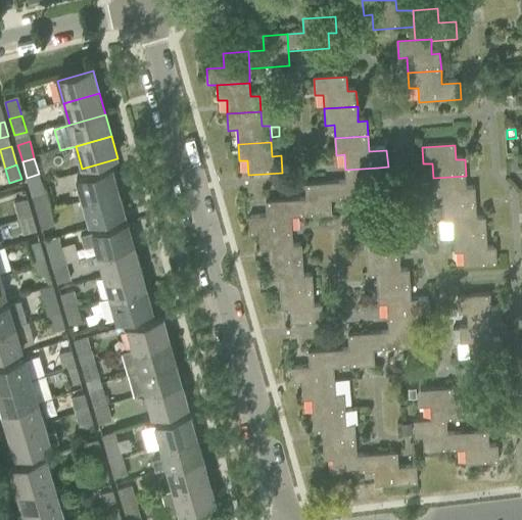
[(378,168),(345,170),(346,183),(330,184),(331,201),(351,199),(360,199),(372,198),(371,184),(379,183),(378,168)]
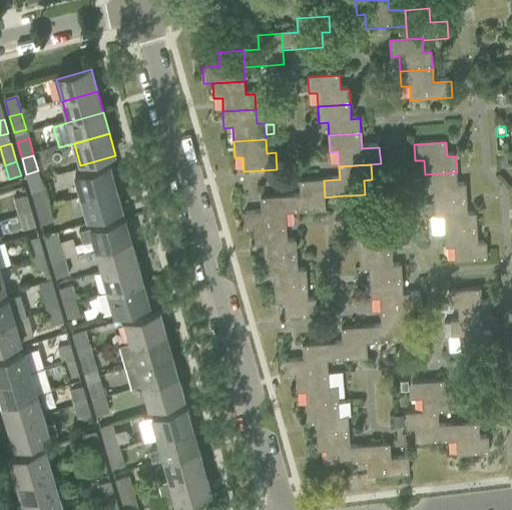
[(110,166),(91,172),(75,176),(81,198),(116,188),(110,166)]
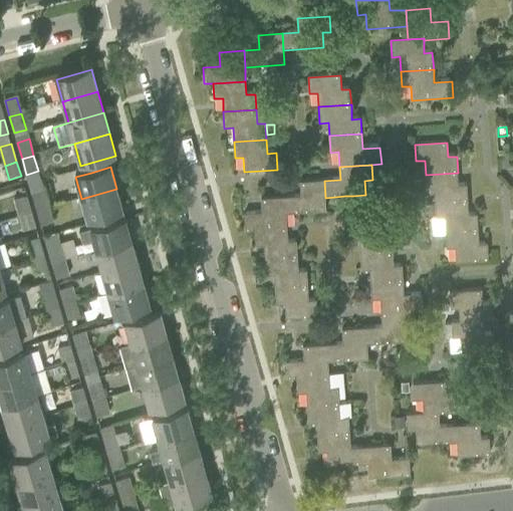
[(459,187),(458,173),(426,175),(427,191),(435,190),(436,204),(468,202),(467,186),(459,187)]
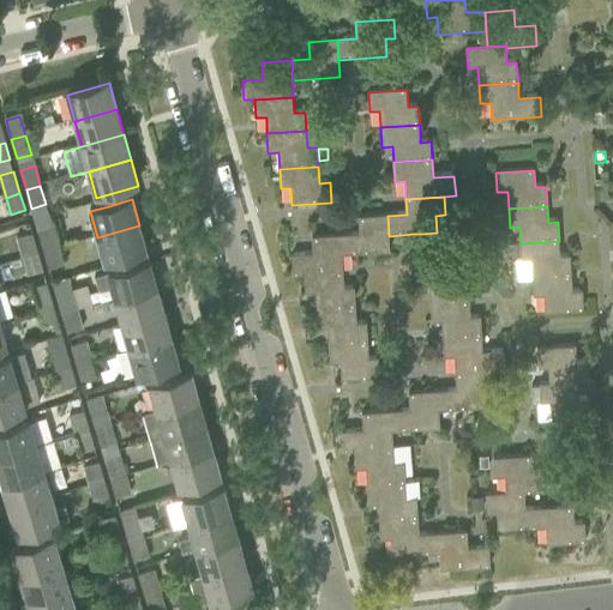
[(389,236),(388,216),(359,218),(360,235),(341,236),(342,257),(390,253),(389,236)]
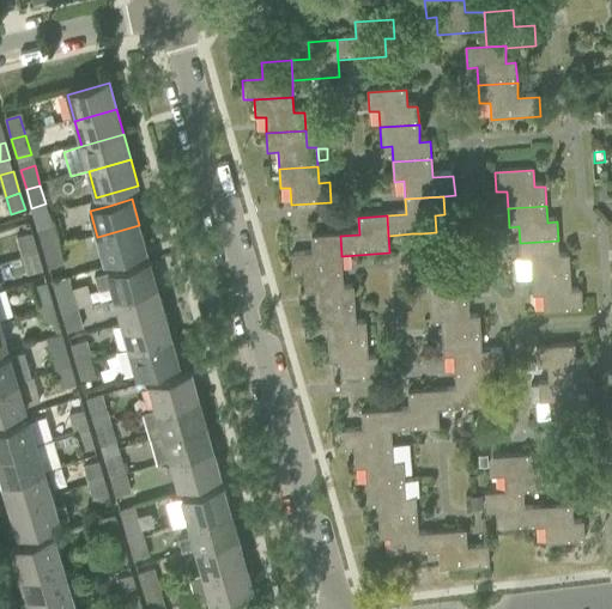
[(506,215),(496,217),(497,229),(507,229),(506,215)]
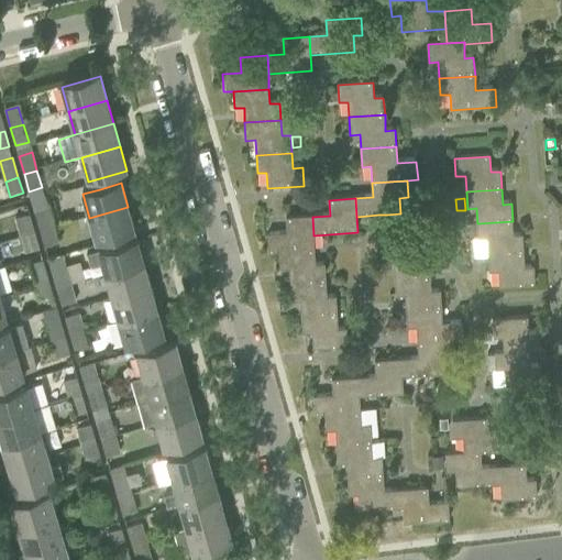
[(128,207),(89,218),(96,242),(135,231),(128,207)]
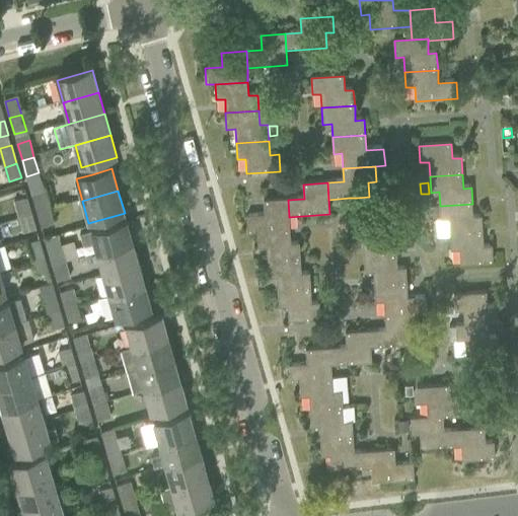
[(45,193),(32,197),(38,214),(50,211),(45,193)]
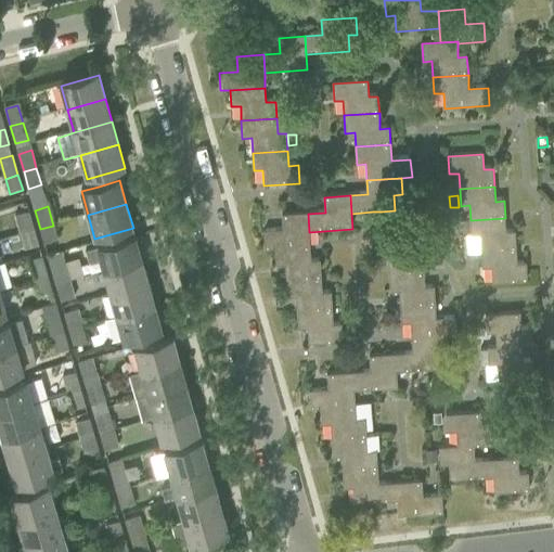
[(29,213),(16,216),(22,236),(35,232),(29,213)]
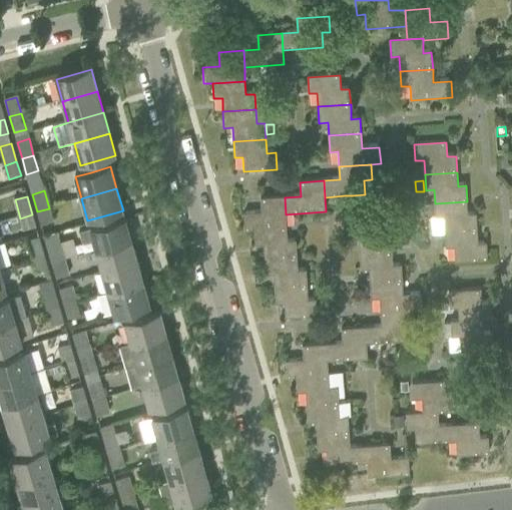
[(286,214),(285,197),(261,199),(262,213),(244,214),(245,231),(254,230),(287,228),(286,214)]
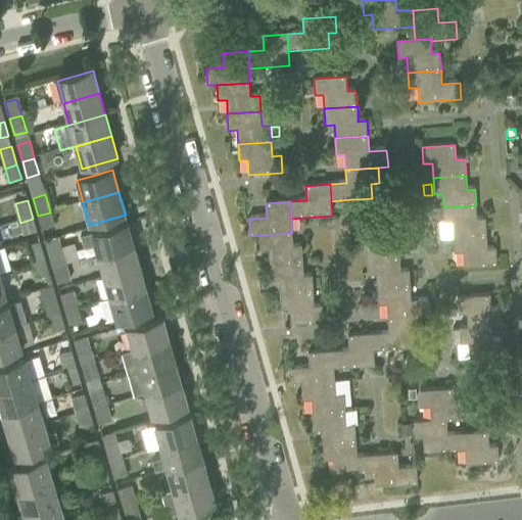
[(476,205),(443,207),(444,224),(453,224),(454,237),(486,235),(485,219),(477,220),(476,205)]
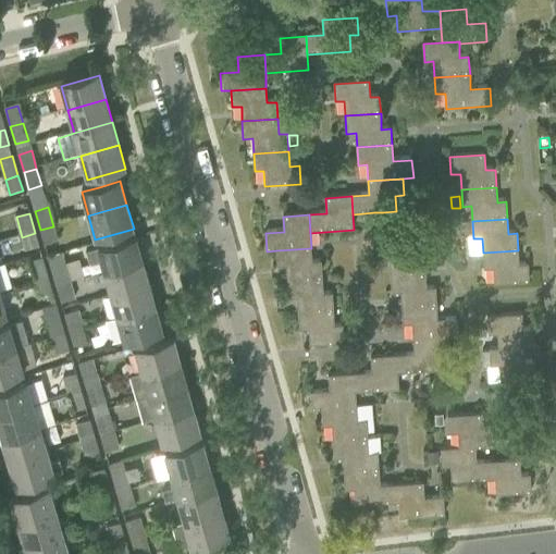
[(59,244),(53,226),(40,230),(46,247),(59,244)]
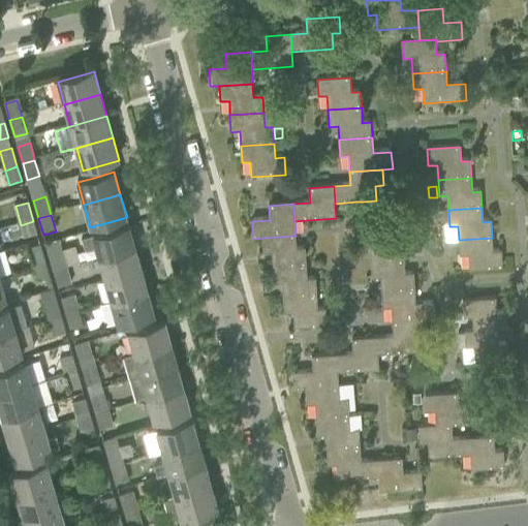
[(33,221),(21,225),(26,240),(37,236),(33,221)]
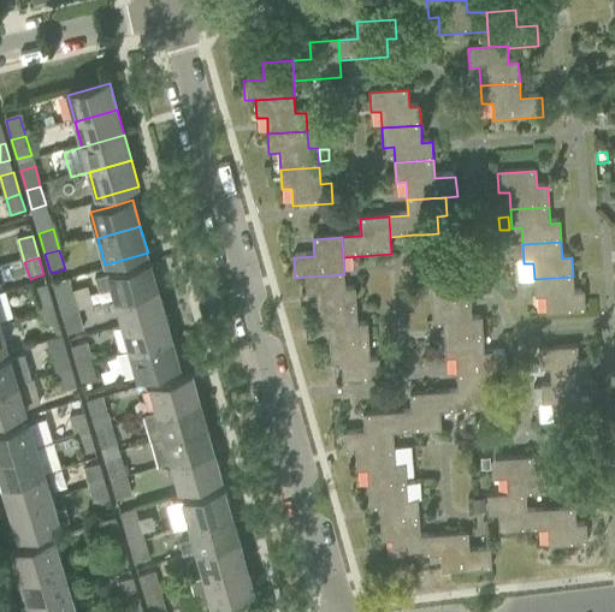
[(151,263),(108,275),(94,279),(99,293),(112,290),(116,303),(159,291),(151,263)]
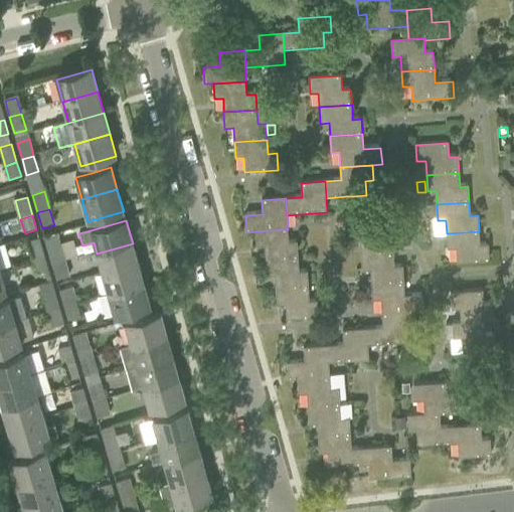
[(361,254),(393,252),(393,237),(384,238),(383,223),(351,225),(352,242),(360,241),(361,254)]
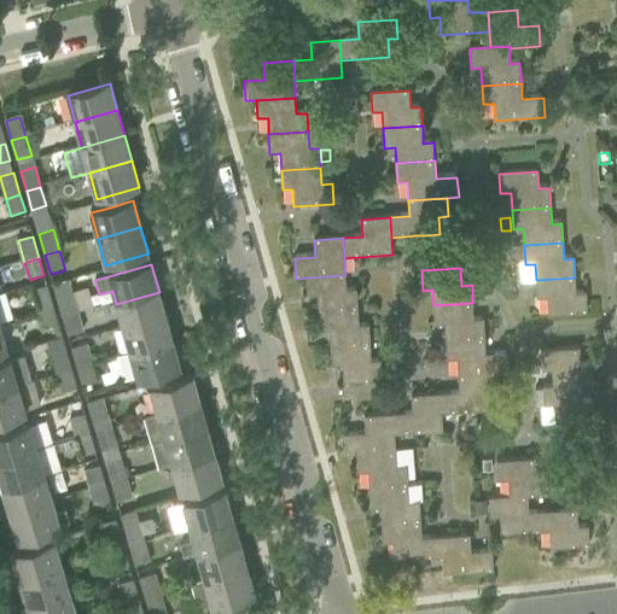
[(345,275),(307,278),(308,297),(318,296),(319,314),(359,311),(358,291),(347,292),(345,275)]
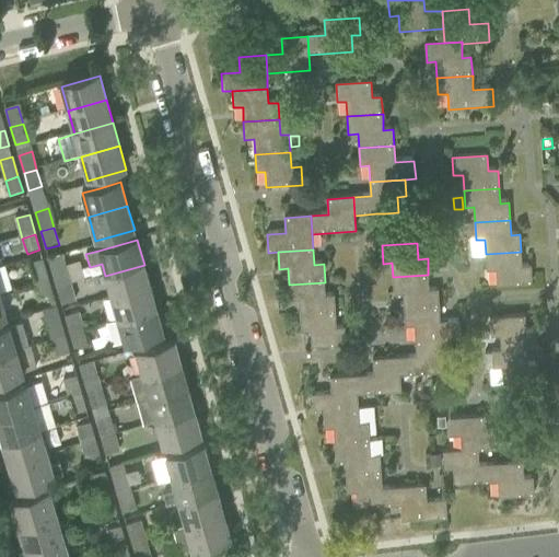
[(521,252),(486,254),(487,271),(496,271),(498,287),(533,285),(532,267),(522,267),(521,252)]
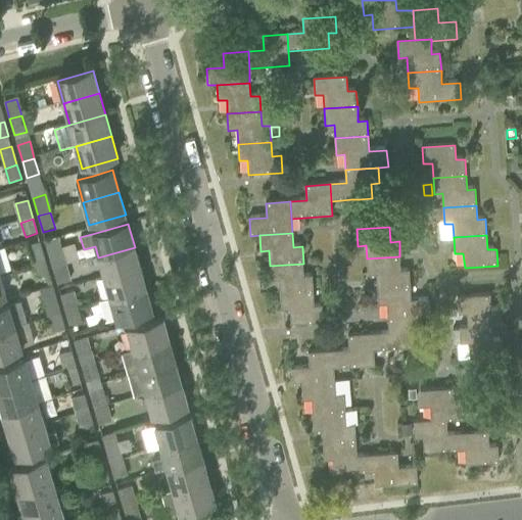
[(34,265),(45,262),(41,245),(29,248),(34,265)]
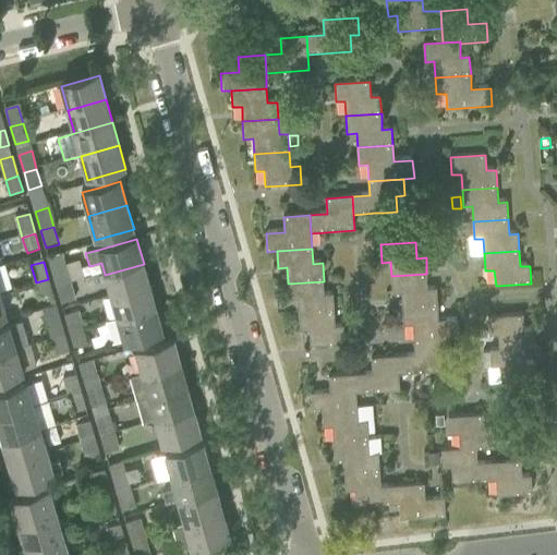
[(150,287),(144,264),(105,275),(111,298),(150,287)]
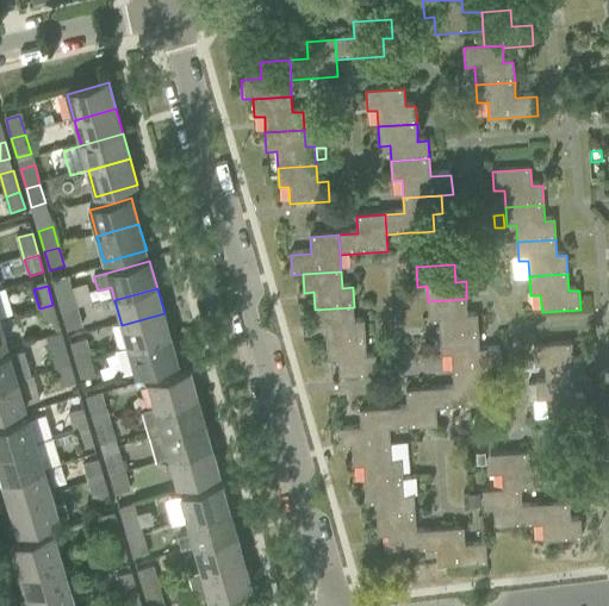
[(63,314),(76,311),(72,292),(57,295),(63,314)]
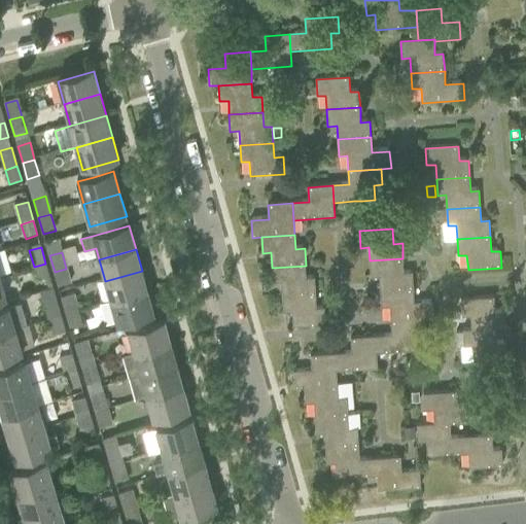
[(404,274),(402,258),(370,260),(371,278),(380,278),(380,290),(414,288),(413,273),(404,274)]
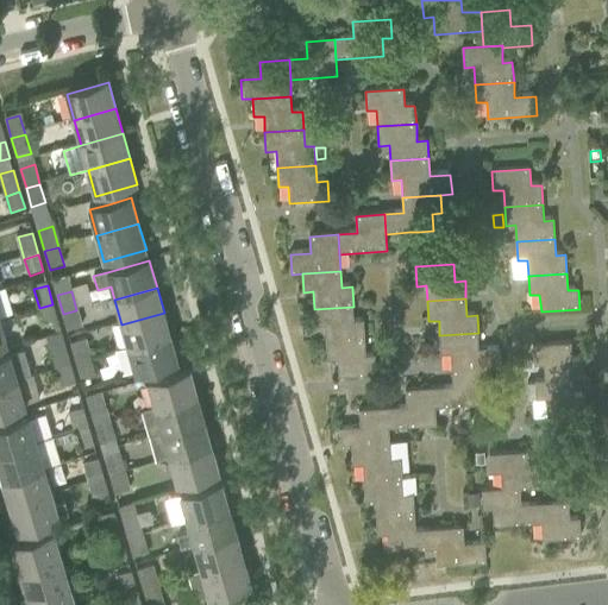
[(52,304),(39,308),(44,326),(57,321),(52,304)]
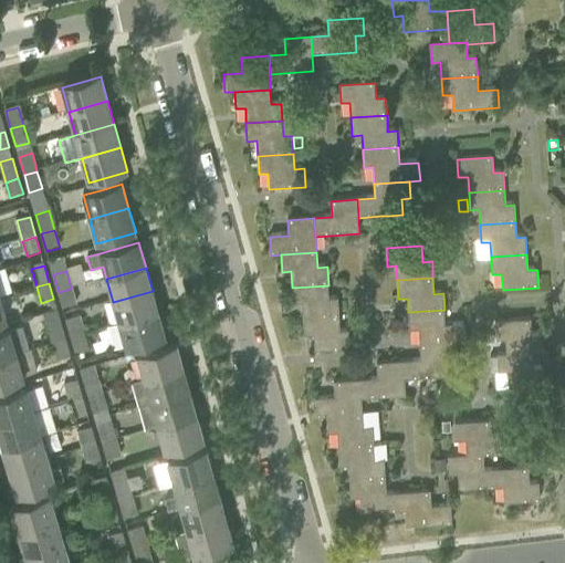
[(328,285),(292,288),(293,304),(303,303),(304,320),(339,318),(338,299),(330,300),(328,285)]
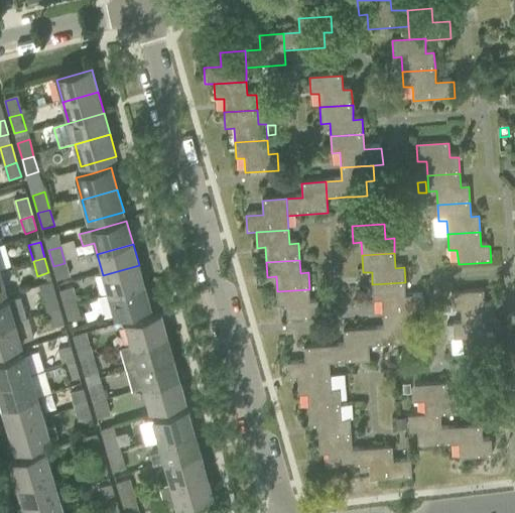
[(70,279),(65,263),(53,266),(58,282),(70,279)]
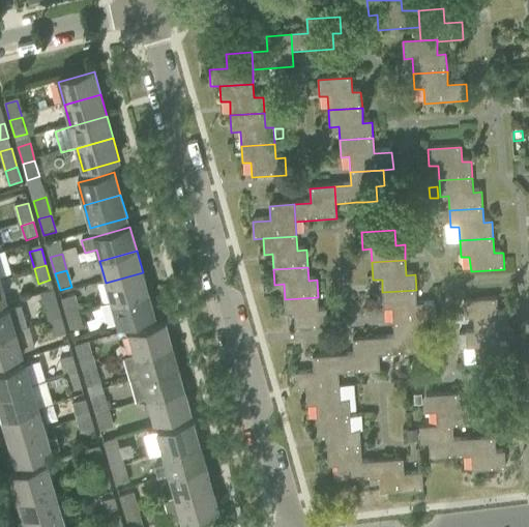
[(149,294),(143,272),(106,283),(112,304),(149,294)]
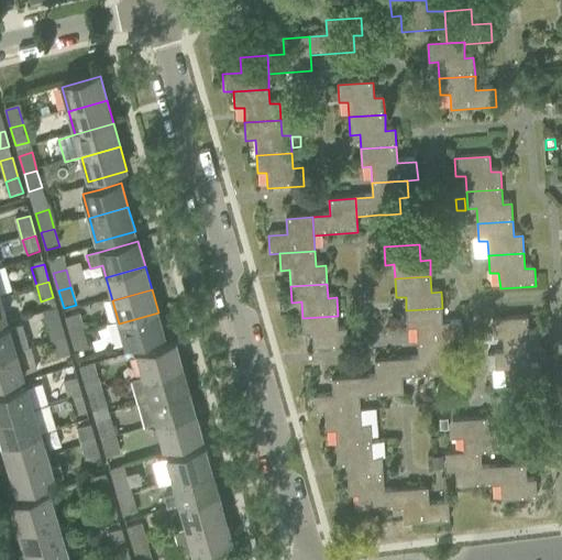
[(443,325),(442,308),(406,310),(408,329),(417,329),(418,344),(453,342),(463,341),(462,324),(443,325)]
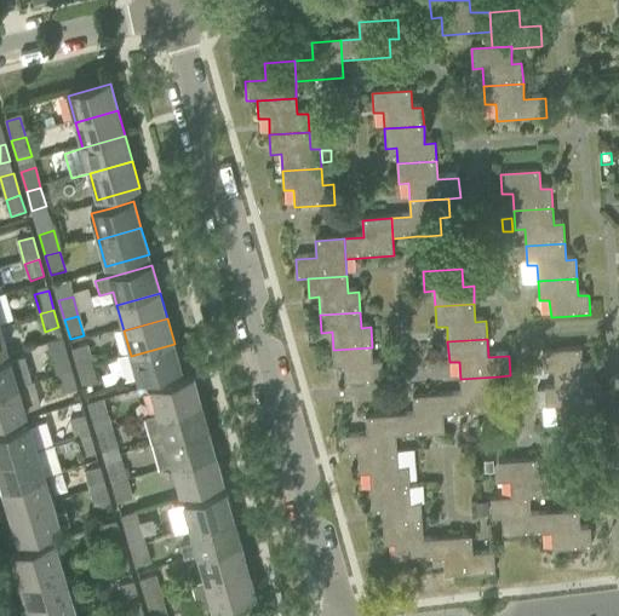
[(63,340),(49,344),(52,358),(58,378),(73,374),(63,340)]
